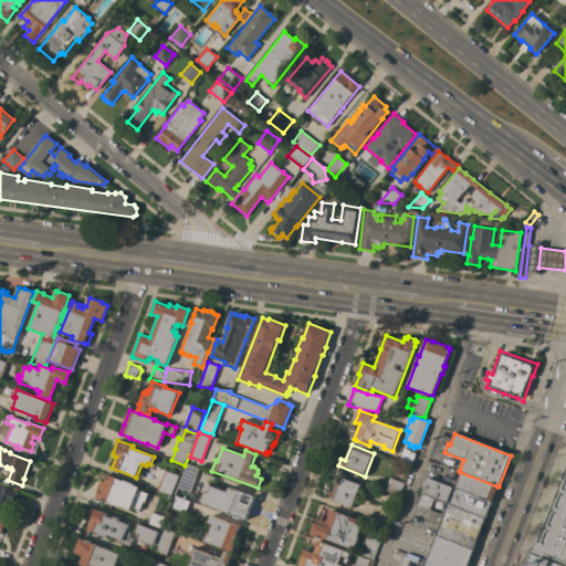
[(411,464),(399,460),(404,449),(416,453),(411,464)]
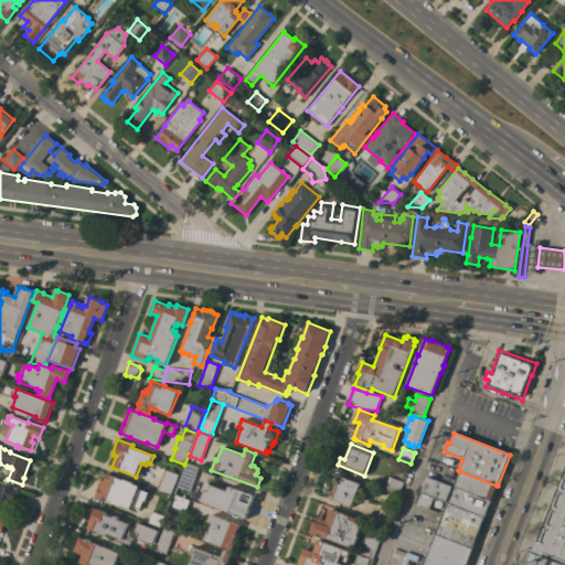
[(178,488),(187,464),(199,468),(190,492),(178,488)]
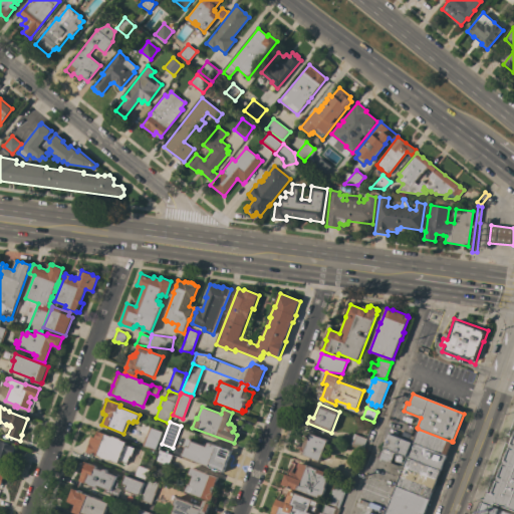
[(163,432),(155,451),(143,446),(150,427),(163,432)]
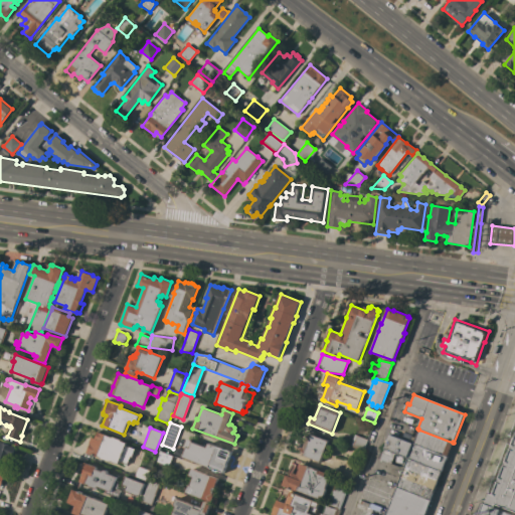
[(401,440),(404,432),(415,437),(418,430),(453,443),(447,457),(401,440)]
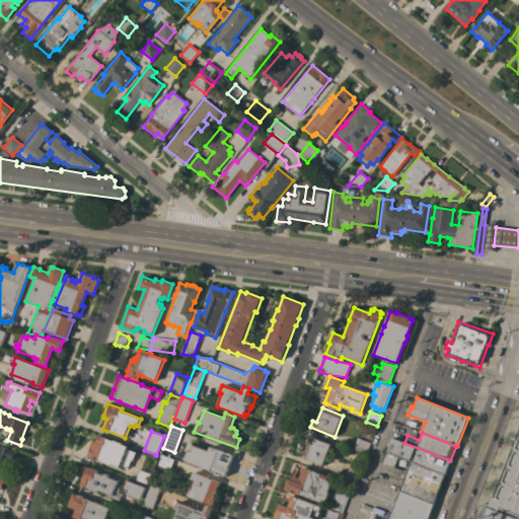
[(127,449),(136,452),(133,461),(131,460),(129,468),(121,465),(120,467),(112,464),(112,465),(101,462),(101,461),(92,457),(92,458),(87,457),(91,447),(90,447),(93,440),(96,442),(98,436),(114,441),(114,440),(122,443),(122,444),(128,447),(127,449)]
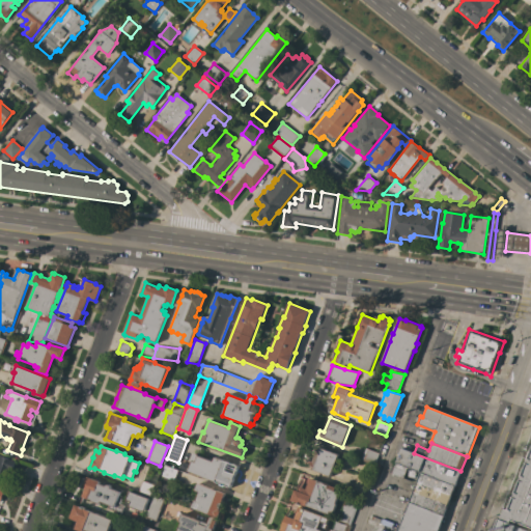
[(330,477),(306,467),(308,459),(312,462),(318,446),(339,454),(330,477)]
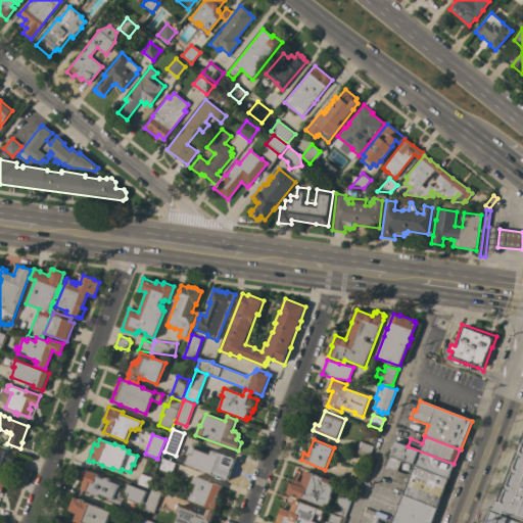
[(522,519),(503,512),(502,516),(491,512),(490,512),(491,511),(492,511),(496,501),(498,502),(522,439),(522,519)]
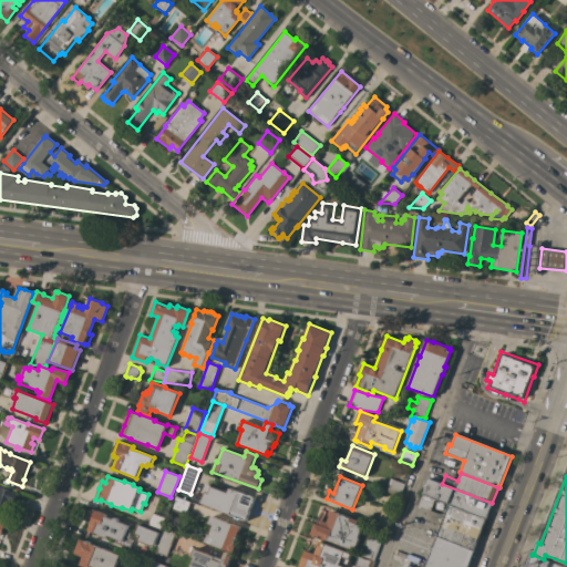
[(400,497),(385,492),(390,478),(404,484),(400,497)]
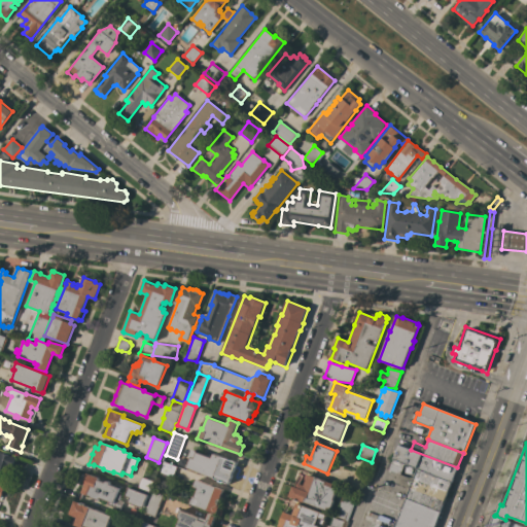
[(457,467),(452,483),(417,469),(403,464),(392,460),(398,445),(411,450),(457,467)]
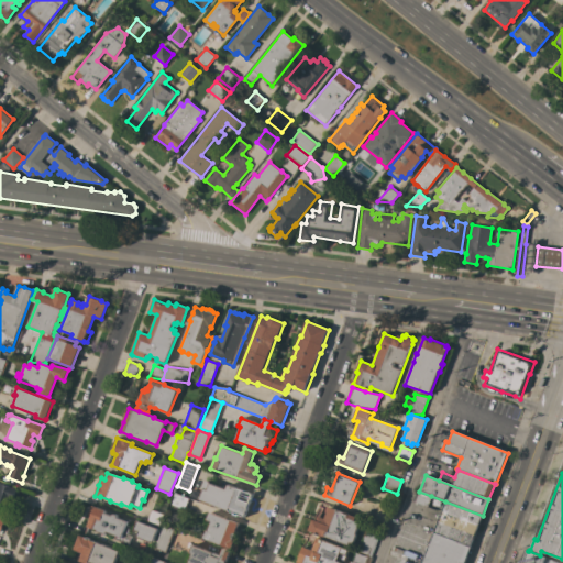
[(199,500),(203,489),(202,489),(206,481),(210,482),(210,483),(227,489),(228,485),(246,492),(243,500),(250,503),(244,517),(238,515),(236,516),(233,515),(233,514),(199,500)]
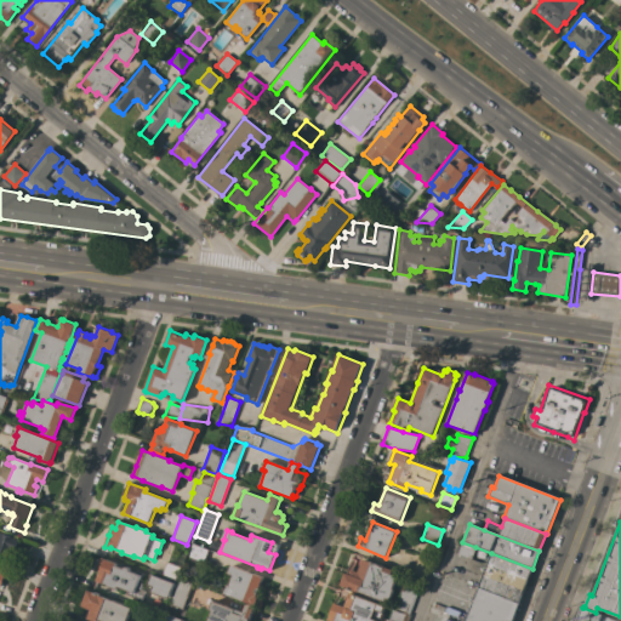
[(15,552),(9,550),(5,558),(9,559),(6,564),(0,562),(0,533),(18,540),(15,552)]
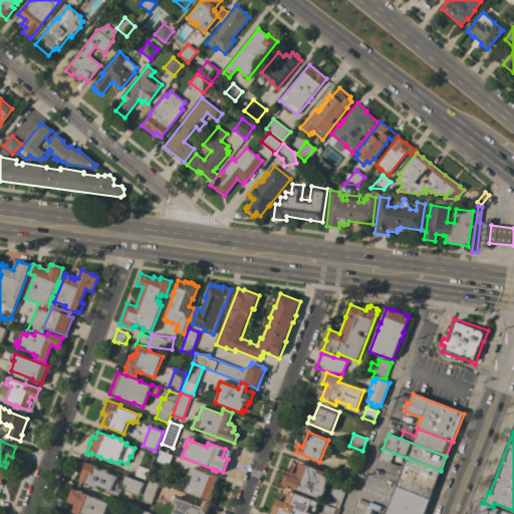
[(394,453),(391,463),(378,459),(382,449),(394,453)]
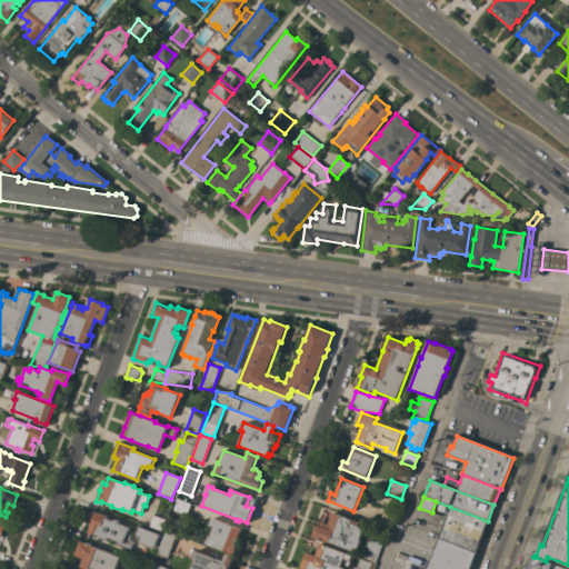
[(191,505),(187,516),(173,510),(178,499),(191,505)]
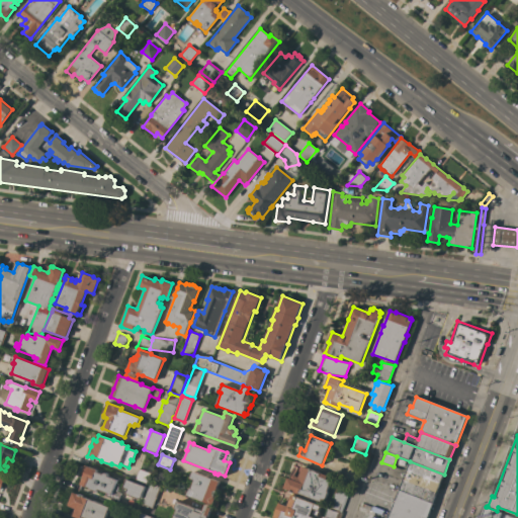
[(139,468),(142,469),(144,464),(150,466),(152,461),(155,462),(147,484),(136,480),(139,468)]
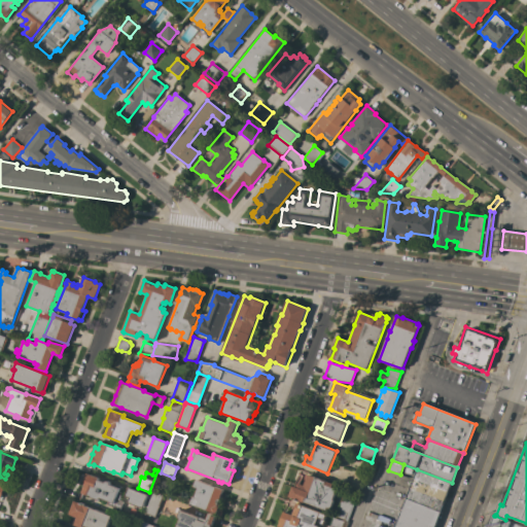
[(417,469),(452,483),(441,513),(406,498),(417,469)]
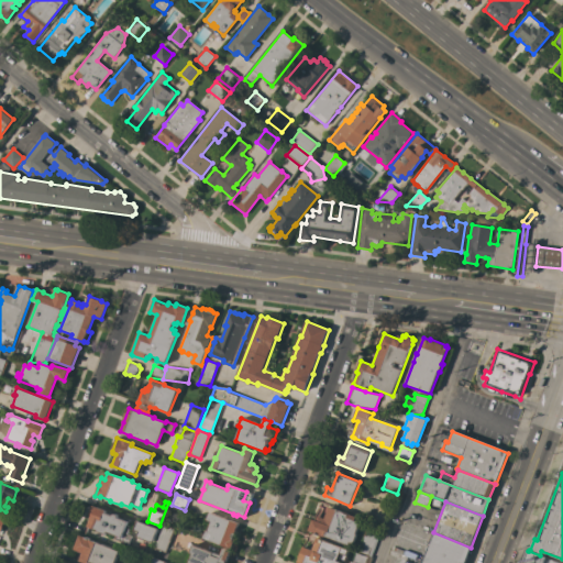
[(392,508),(386,523),(374,519),(379,504),(392,508)]
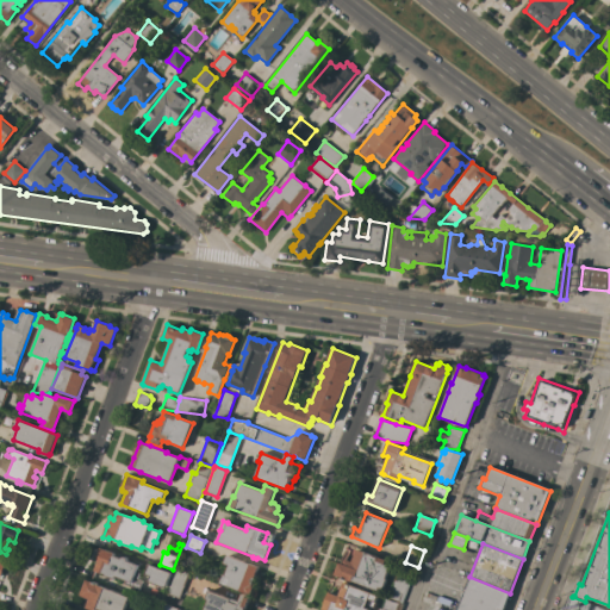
[(137,568),(141,570),(137,579),(143,580),(139,590),(124,584),(125,580),(116,577),(114,579),(105,576),(106,574),(95,571),(99,558),(95,556),(99,547),(114,553),(113,555),(122,559),(123,558),(125,558),(126,558),(128,560),(128,561),(138,565),(137,568)]
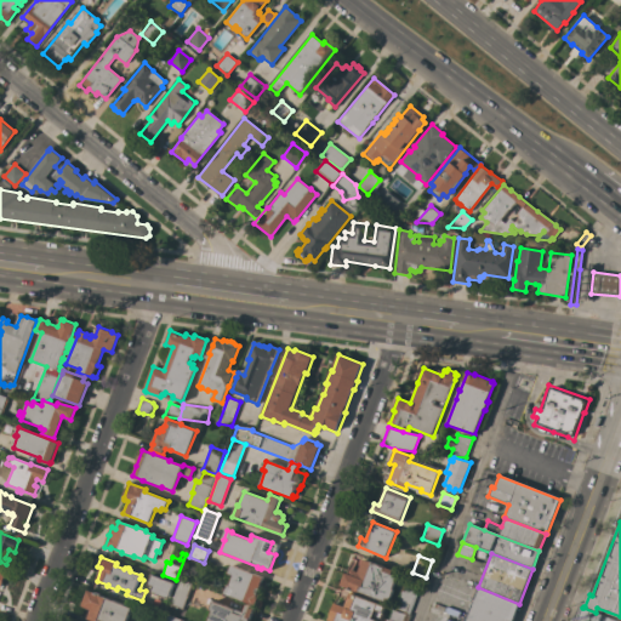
[(358,591),(358,592),(341,585),(346,573),(349,574),(352,569),(359,571),(364,559),(393,570),(392,574),(398,576),(393,587),(393,591),(392,598),(389,599),(387,598),(386,602),(358,591)]
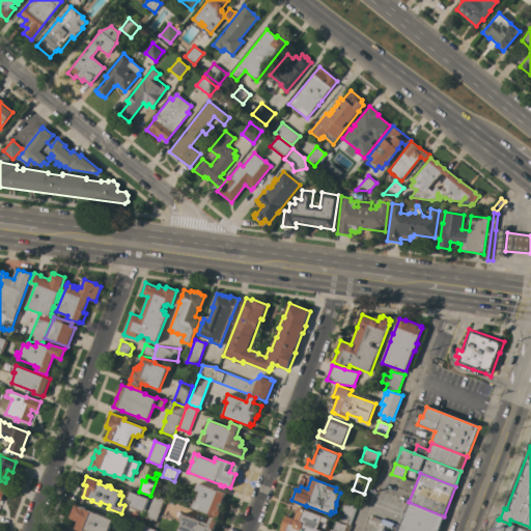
[(225,494),(222,503),(220,508),(219,509),(221,510),(219,519),(192,508),(195,500),(196,500),(199,492),(195,491),(198,483),(225,494)]
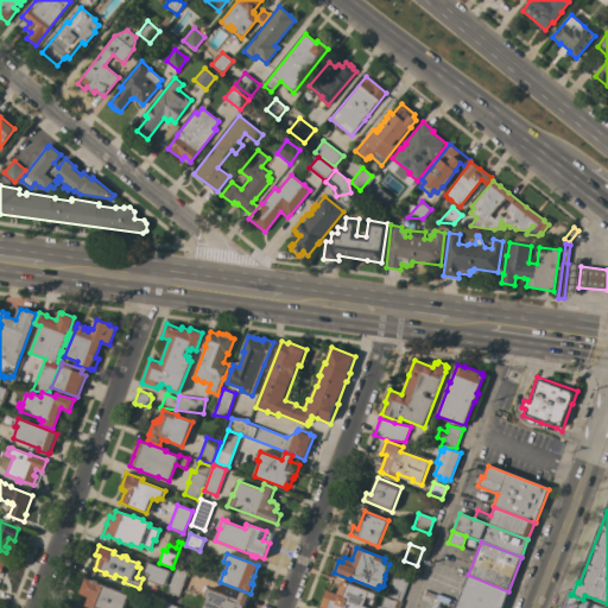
[(171,571),(165,587),(147,580),(150,575),(144,572),(149,563),(171,571)]
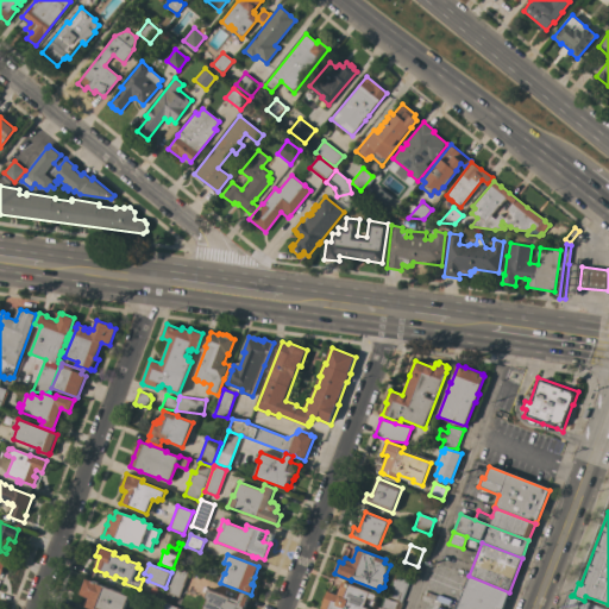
[(188,573),(180,597),(167,592),(175,569),(188,573)]
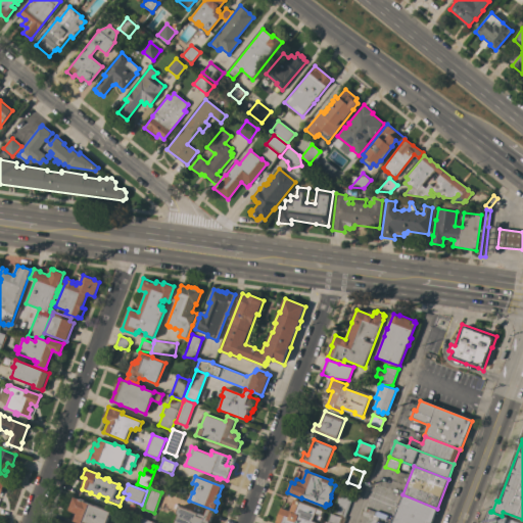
[(339,493),(352,497),(345,517),(332,513),(339,493)]
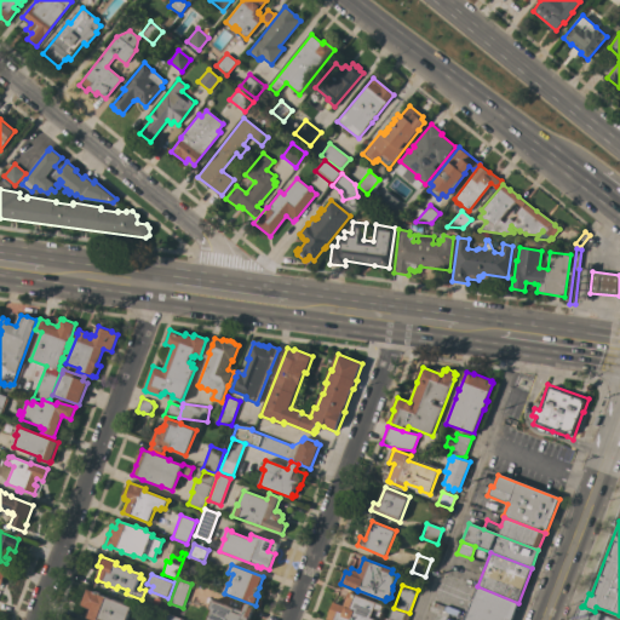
[(511,619),(464,619),(477,586),(518,603),(511,619)]
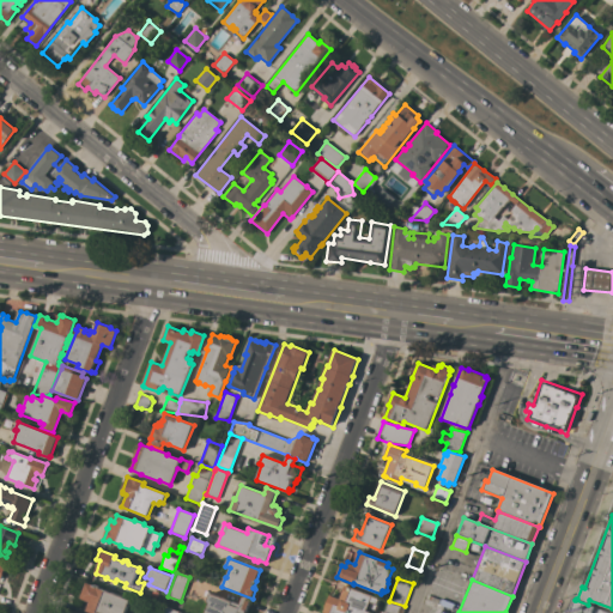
[(125,612),(103,612),(97,611),(96,612),(92,612),(86,611),(90,602),(80,599),(86,583),(129,600),(125,612)]
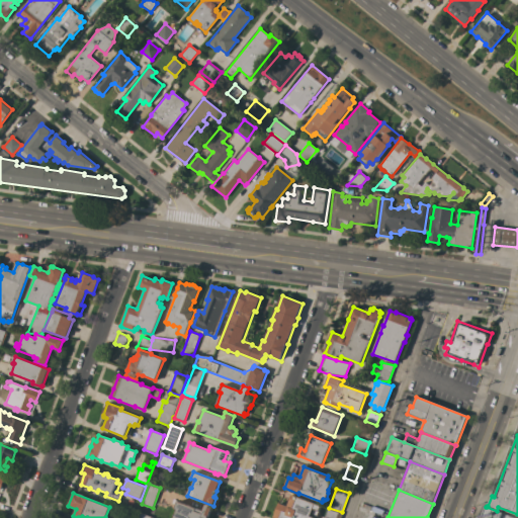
[(276,517),(274,517),(275,514),(279,503),(287,506),(292,495),(293,495),(293,496),(321,506),(317,516),(312,514),(311,516),(315,517),(314,517),(276,517)]
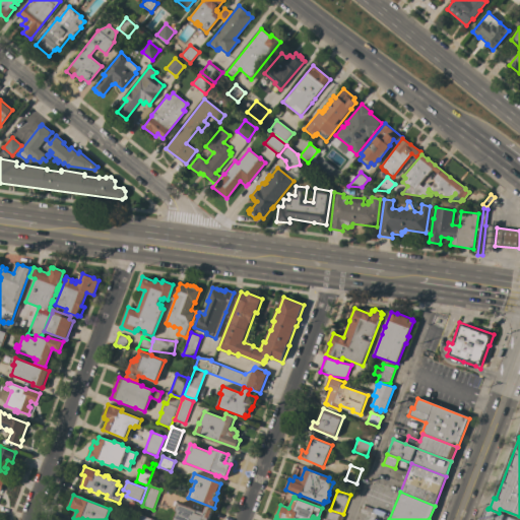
[(174,519),(178,512),(176,511),(178,503),(197,510),(196,513),(203,515),(206,507),(212,510),(208,519),(174,519)]
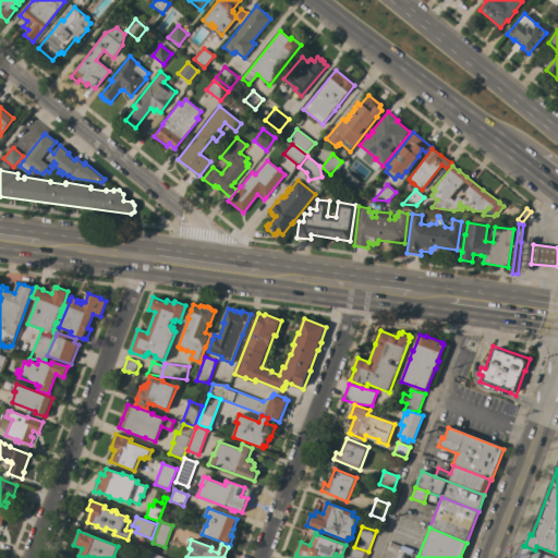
[(514,557),(520,544),(523,546),(524,546),(535,550),(557,557),(514,557)]
